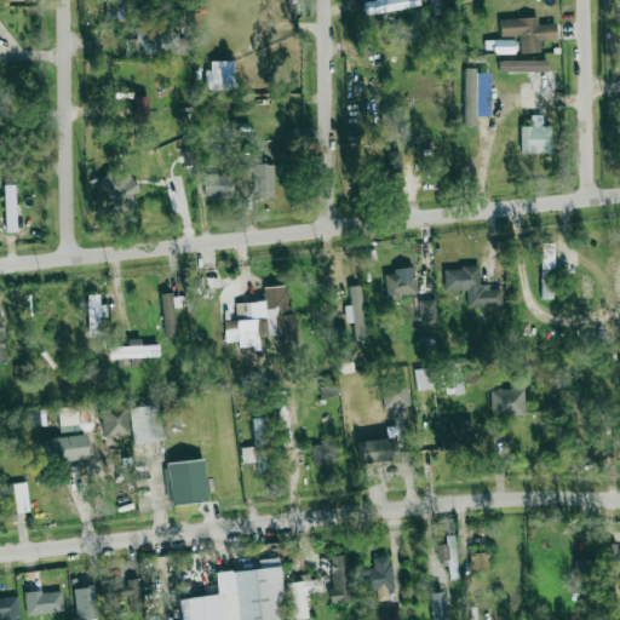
[(420,6),(419,0),(374,0),(362,3),(365,16),(420,6)]
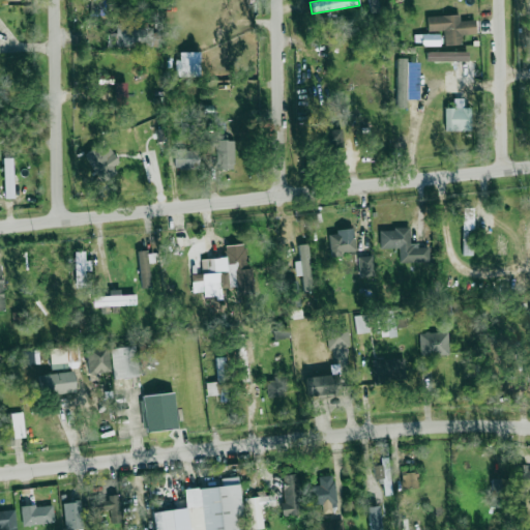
[(444,45),(463,45),(463,16),(444,16),(444,45)]
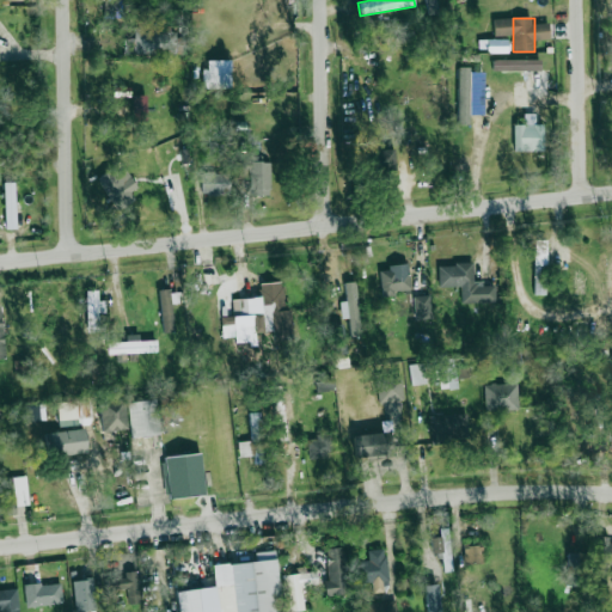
[(187,55),(187,34),(136,34),(136,55),(187,55)]
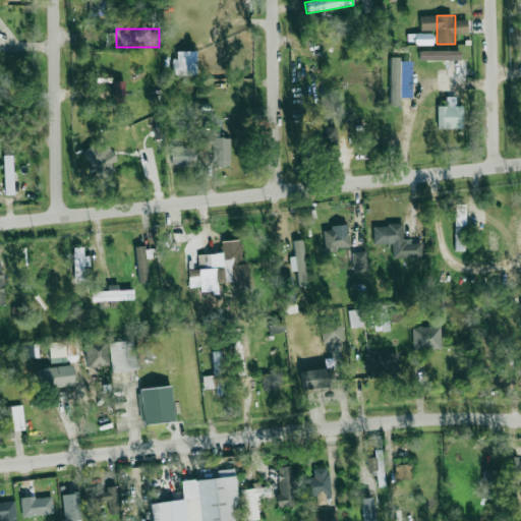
[(417,35),(417,45),(431,45),(431,35),(417,35)]
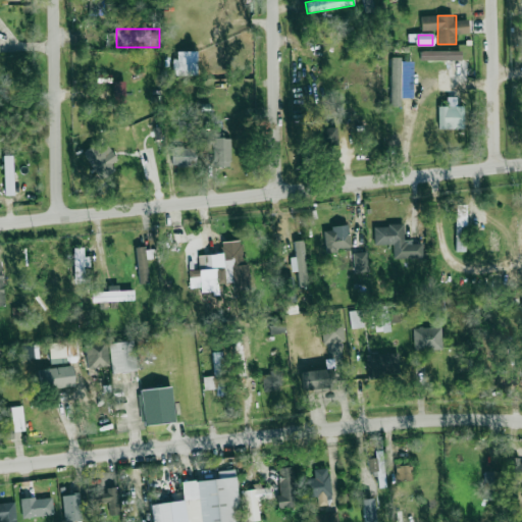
[(461,51),(420,51),(420,60),(461,61),(461,51)]
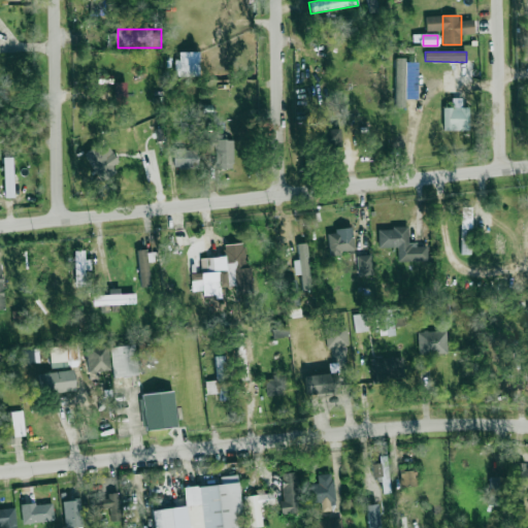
[(174,75),(198,76),(199,60),(175,60),(174,75)]
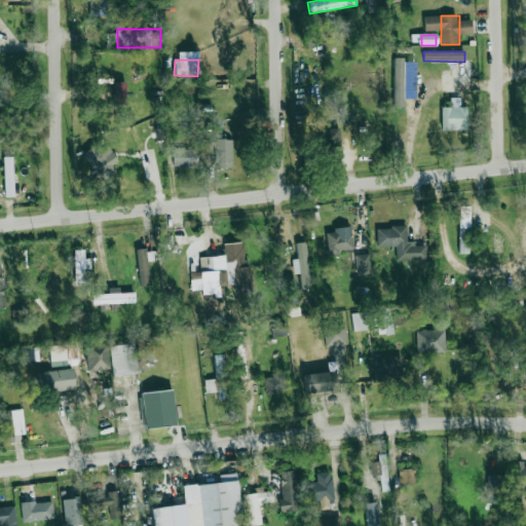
[(412,62),(403,62),(403,101),(412,101),(412,62)]
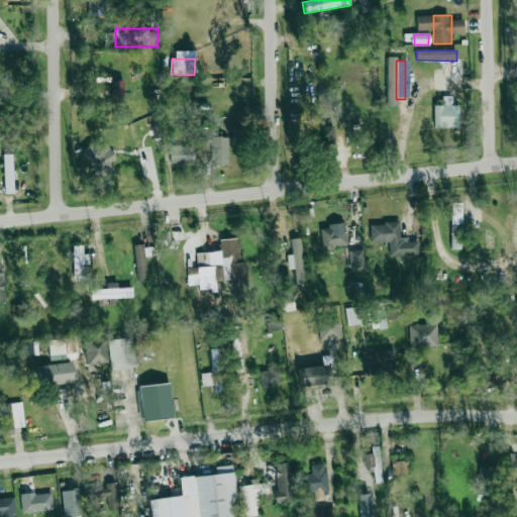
[(123,81),(112,81),(112,96),(123,96),(123,81)]
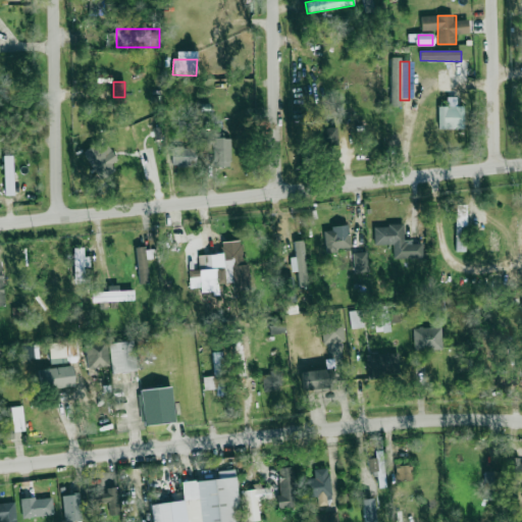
[(438,106),(438,128),(465,128),(465,105),(459,105),(459,94),(450,94),(450,106),(438,106)]
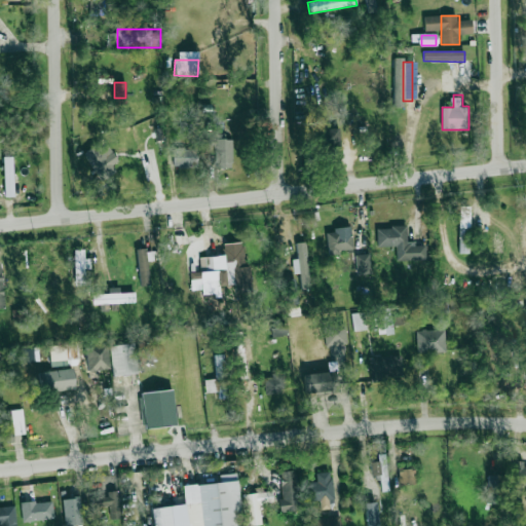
[(340,147),(338,128),(309,132),(311,150),(340,147)]
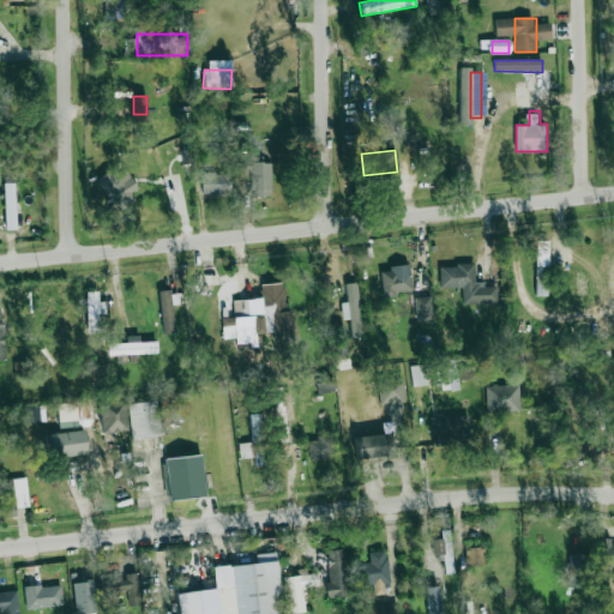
[(270,162),(247,162),(247,196),(270,196),(270,162)]
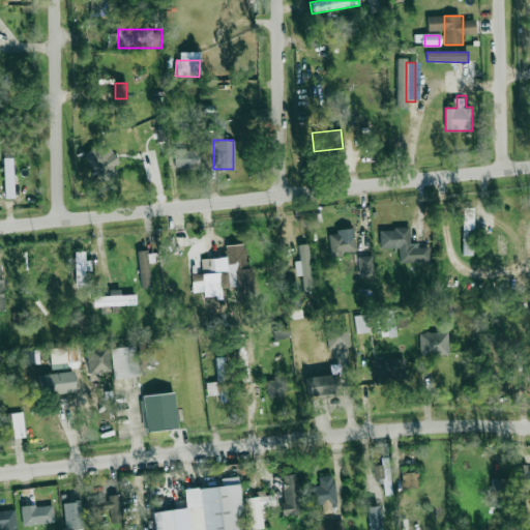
[(85,156),(102,180),(116,171),(114,167),(119,164),(104,142),(85,156)]
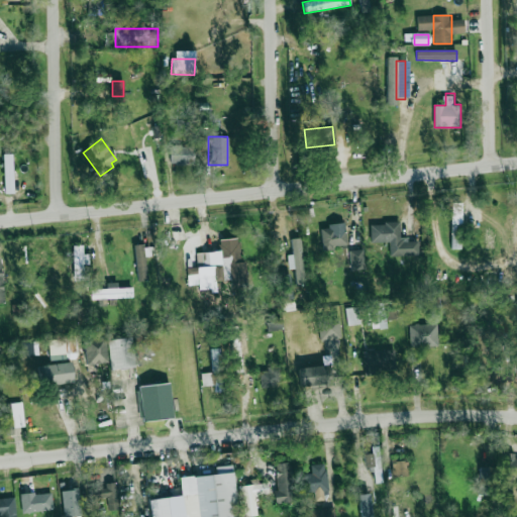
[(194,165),(194,145),(169,145),(169,165),(194,165)]
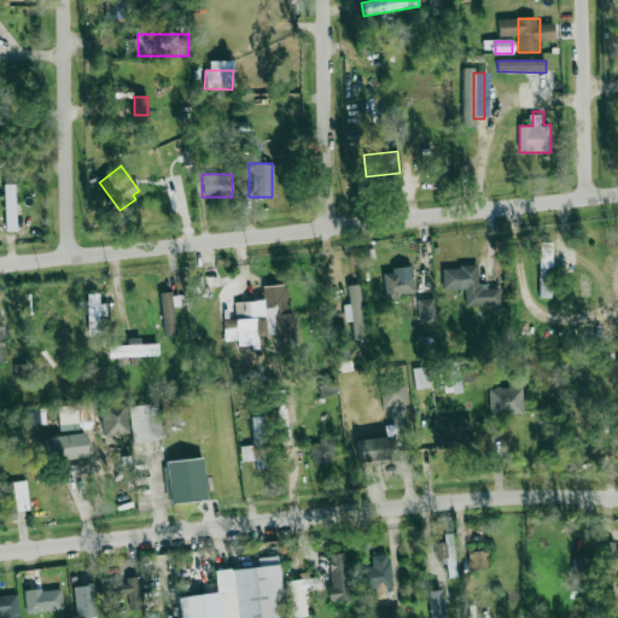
[(22,231),(22,184),(4,184),(4,231),(22,231)]
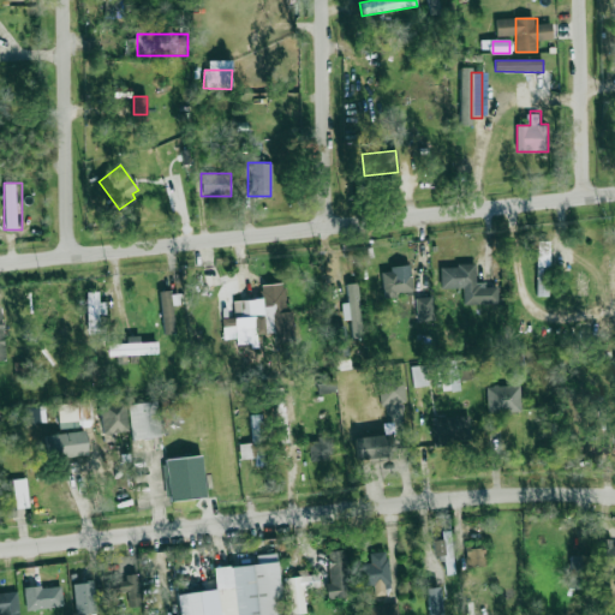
[(537,296),(549,296),(549,242),(537,242),(537,296)]
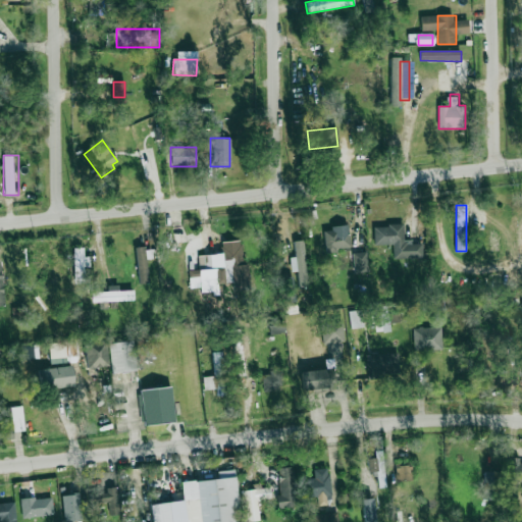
[(393,259),(422,259),(422,245),(403,245),(403,226),(374,226),(374,245),(393,245),(393,259)]
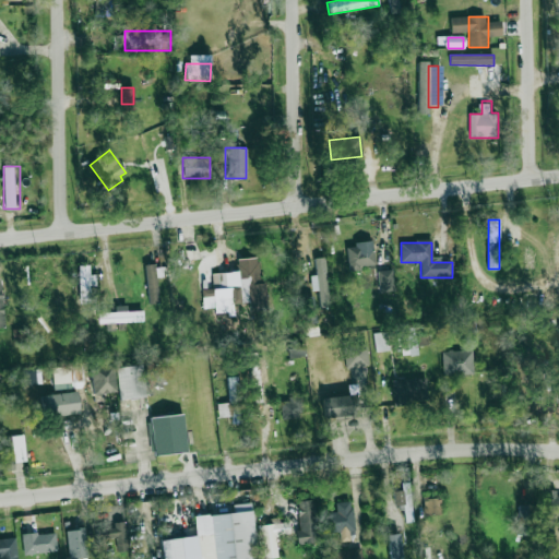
[(348,269),(375,266),(372,246),(346,248),(348,269)]
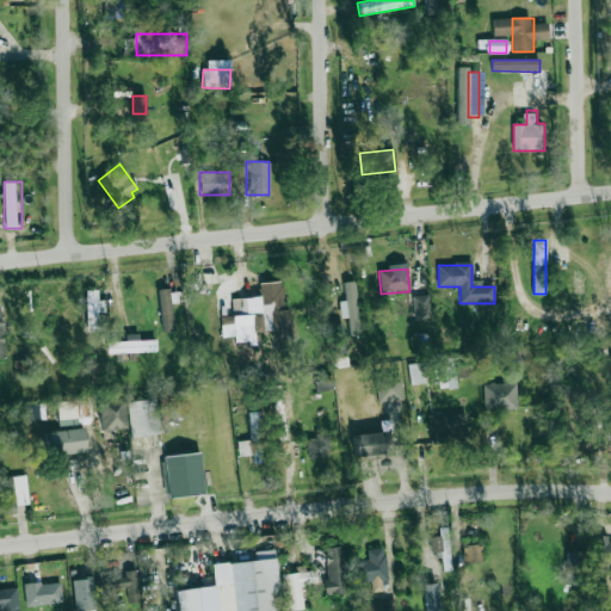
[(352,281),(339,281),(339,318),(352,318),(352,281)]
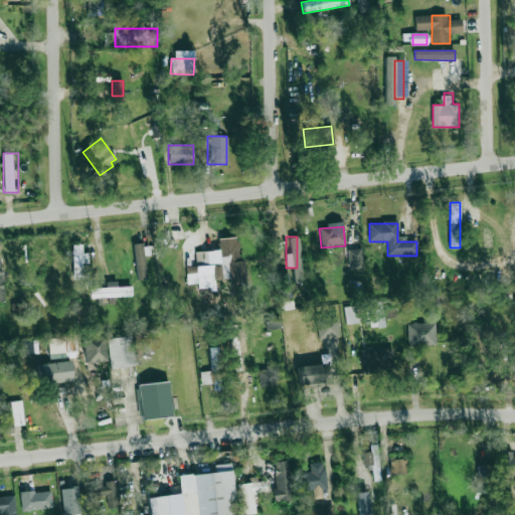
[(244,287),(240,237),(218,239),(220,270),(228,269),(230,288),(244,287)]
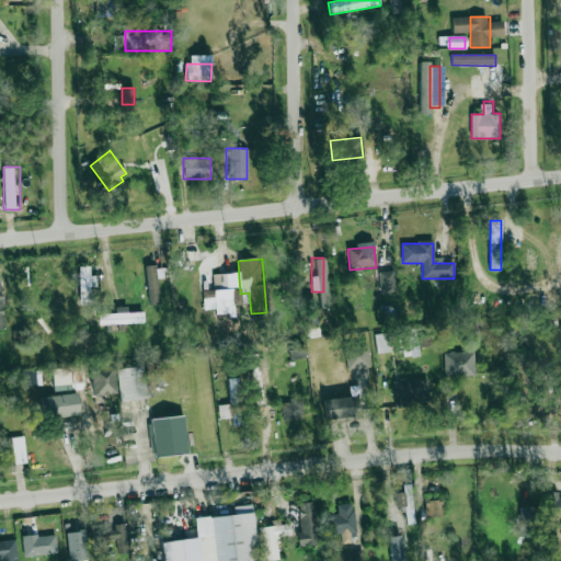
[(79,267),(79,289),(89,289),(89,267),(79,267)]
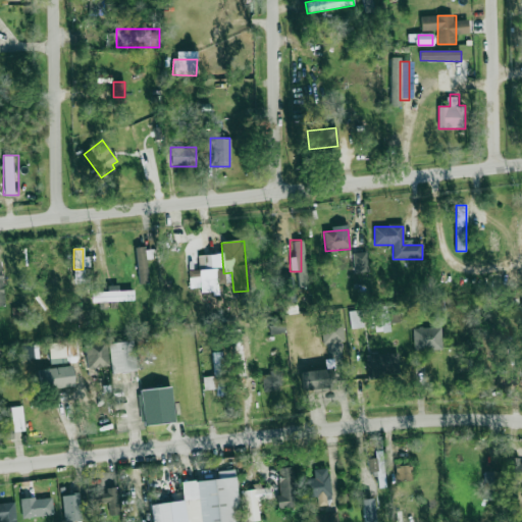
[(137,250),(137,283),(149,283),(149,250),(137,250)]
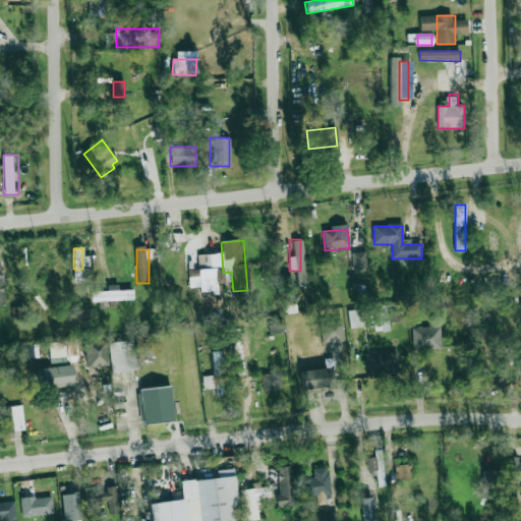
[(352,252),(352,273),(366,273),(366,252),(352,252)]
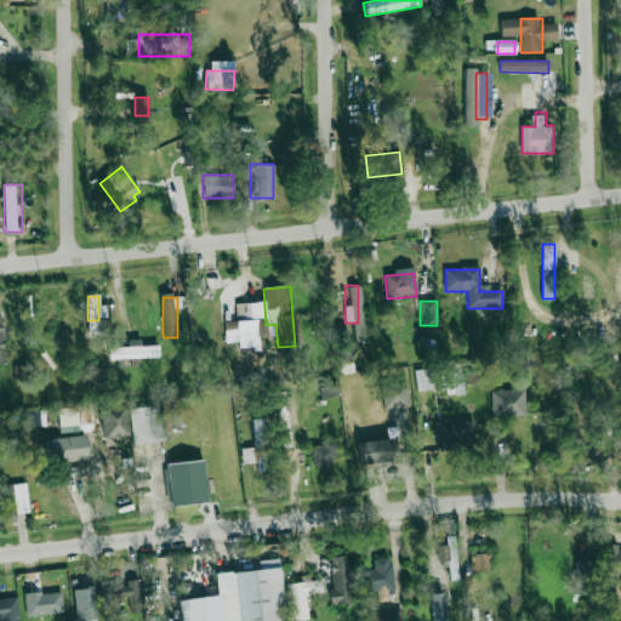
[(256,324),(260,306),(239,303),(237,322),(256,324)]
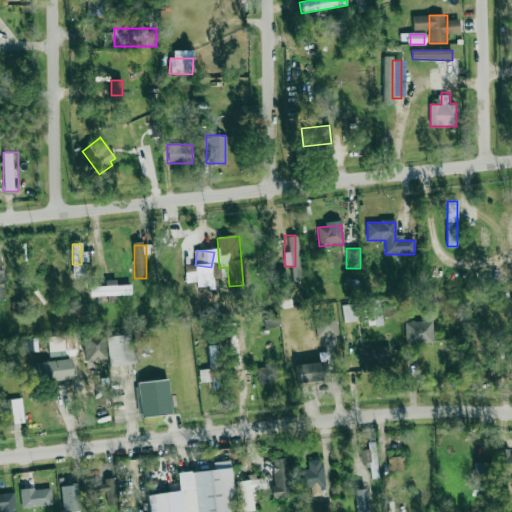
[(288,301),(288,272),(278,272),(278,301),(288,301)]
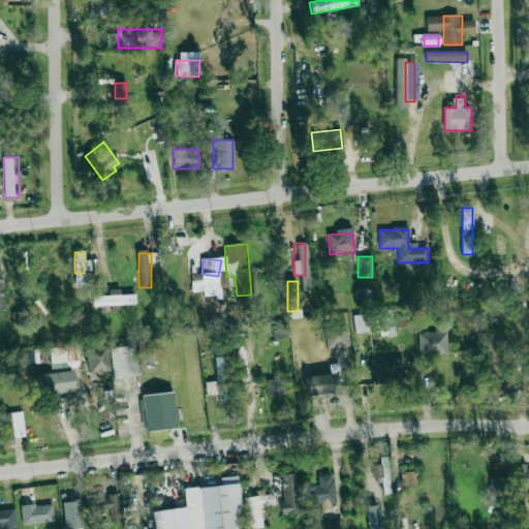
[(134,296),(93,296),(93,306),(134,306),(134,296)]
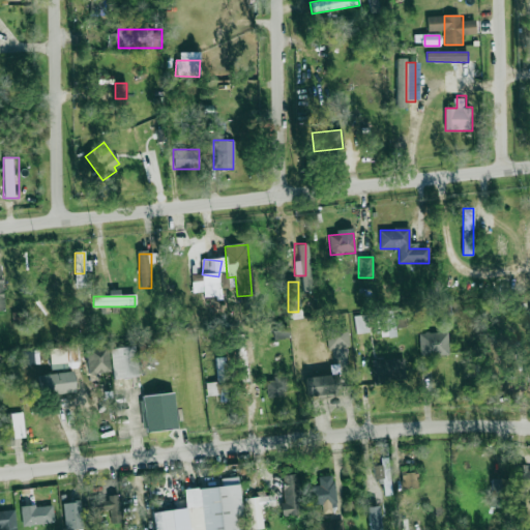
[(526,310),(526,297),(514,298),(516,310),(526,310)]
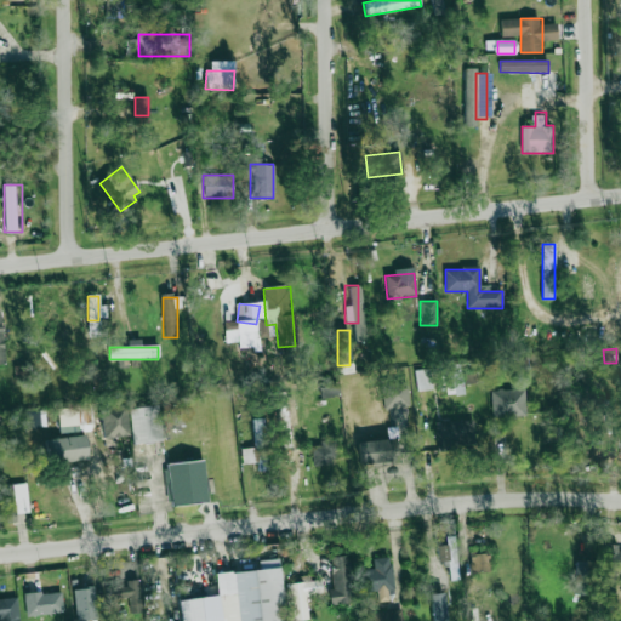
[(465,393),(463,383),(468,382),(468,376),(461,376),(460,365),(443,366),(446,396),(465,393)]
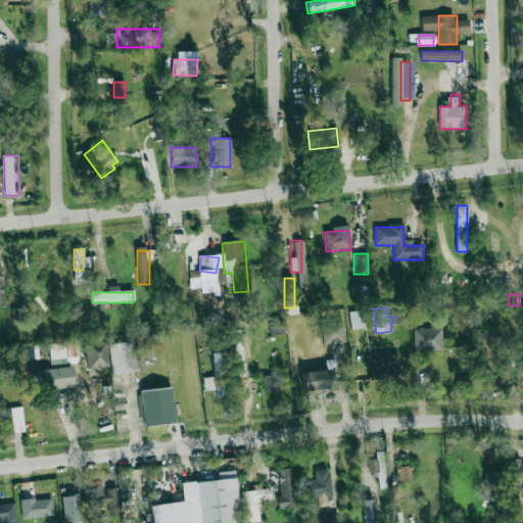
[(362,328),(362,311),(350,312),(350,329),(362,328)]
